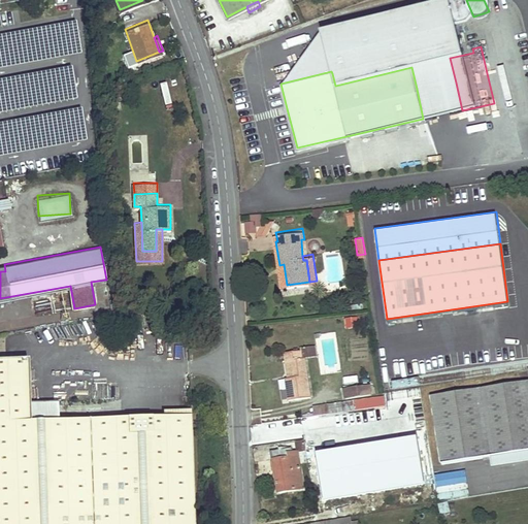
[(316,353),(315,341),(300,344),(300,347),(302,355),(304,355),(316,353)]
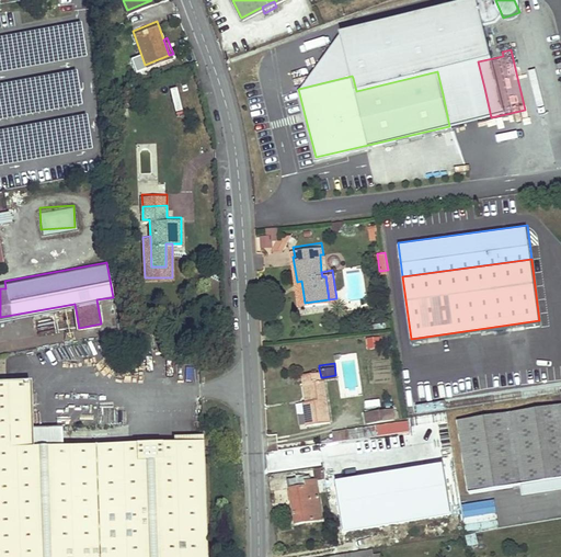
[(307,422),(330,419),(323,377),(321,377),(319,368),(301,371),(304,379),(307,379),(309,398),(306,398),(304,399),(307,422)]
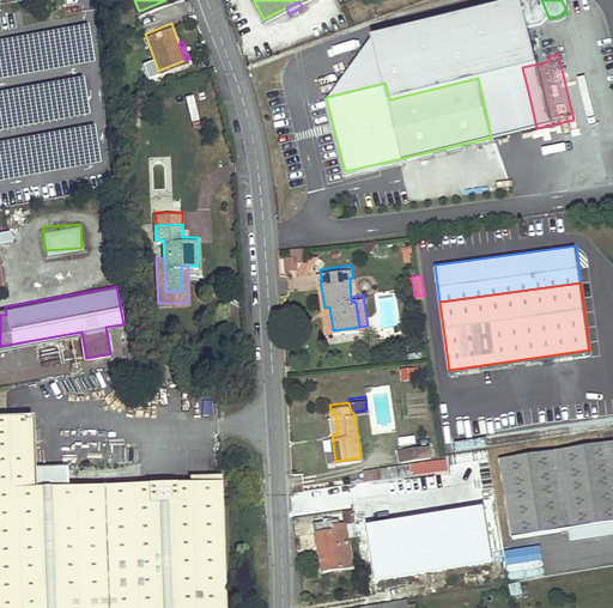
[(31,414),(0,414),(0,607),(36,607),(32,485),(31,414)]
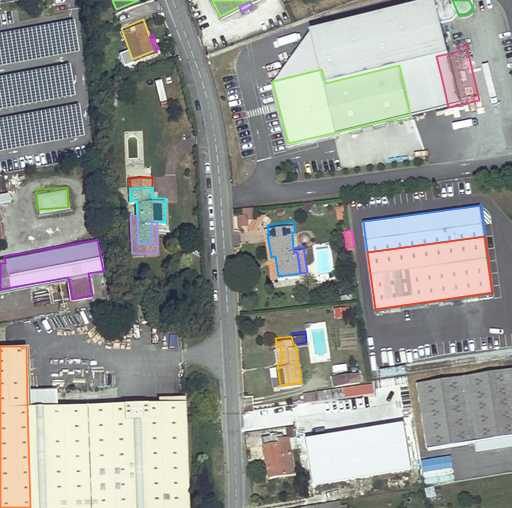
[(511,366),(418,382),(428,447),(477,439),(511,433),(511,366)]
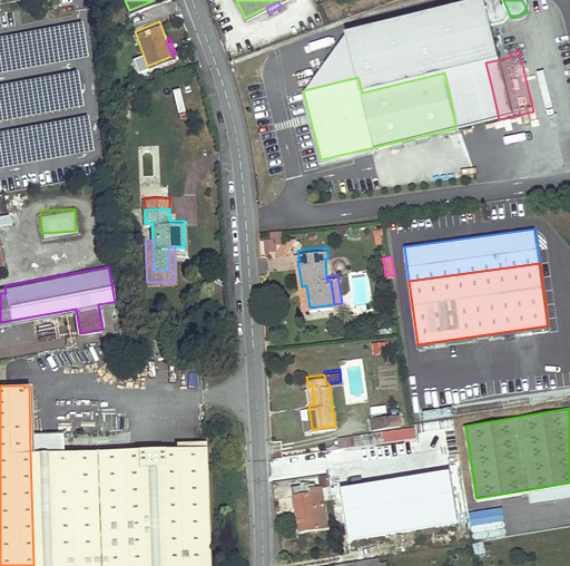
[(401,422),(399,411),(371,416),(373,427),(401,422)]
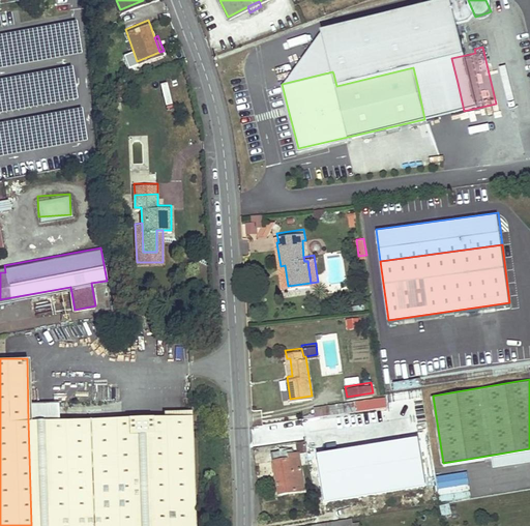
[(351,409),(350,401),(343,402),(343,403),(332,404),(332,410),(344,408),(344,410),(351,409)]
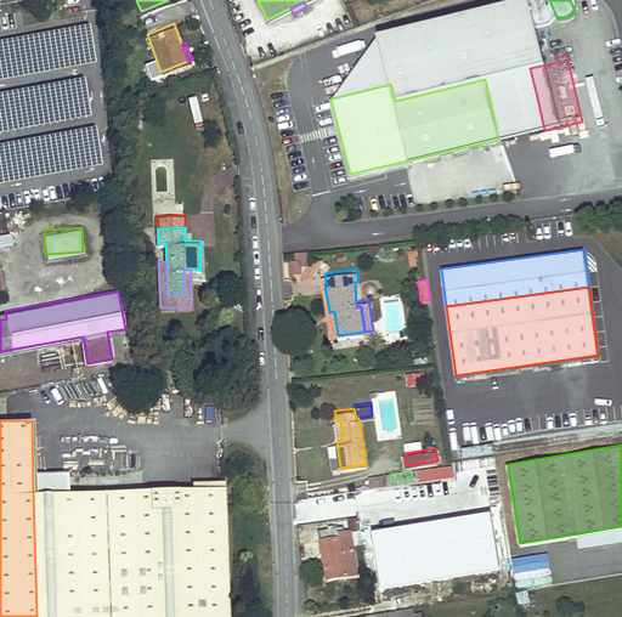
[(380,484),(379,473),(368,475),(369,486),(380,484)]
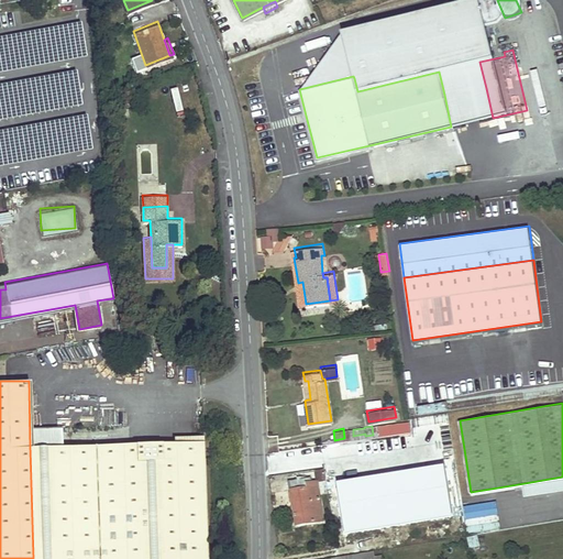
[(207,558),(202,440),(162,441),(164,558),(207,558)]
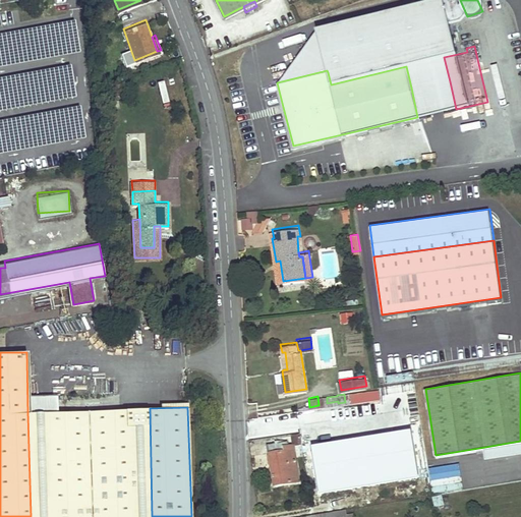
[(152,516),(150,408),(127,409),(130,516),(152,516)]
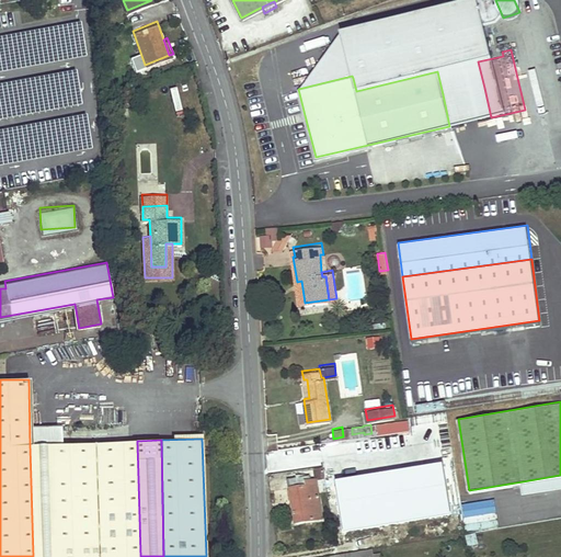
[(132,441),(53,443),(57,556),(135,556),(135,527),(132,441)]
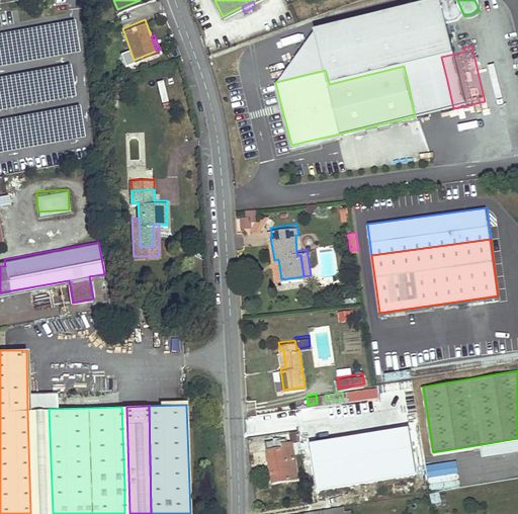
[(53,513),(49,409),(27,410),(30,513),(53,513)]
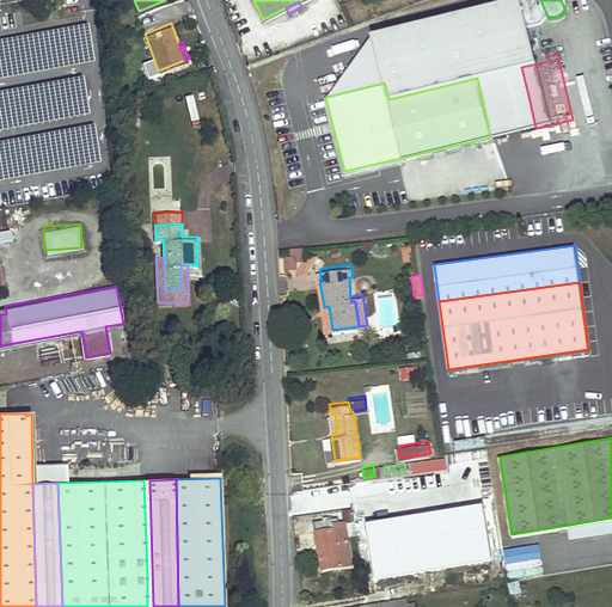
[(447,498),(447,488),(436,489),(438,500),(447,498)]
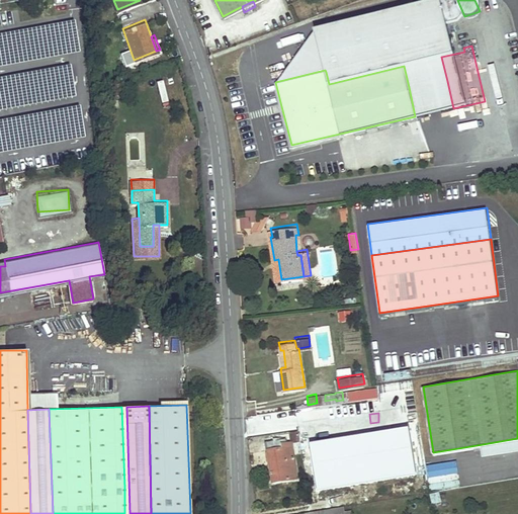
[(299,429),(289,429),(289,439),(299,439),(299,429)]
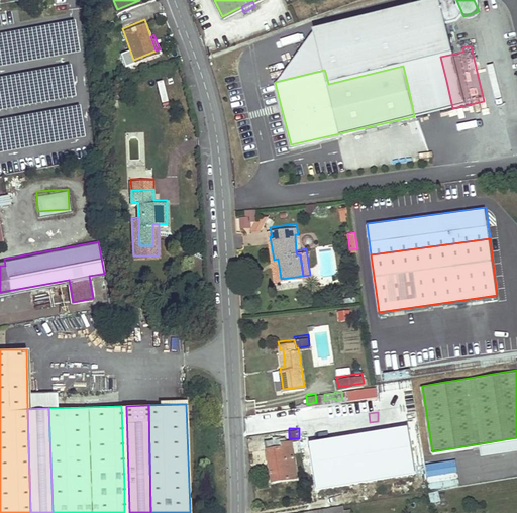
[(297,475),(292,440),(287,441),(285,433),(276,435),(277,437),(267,438),(272,479),(297,475)]
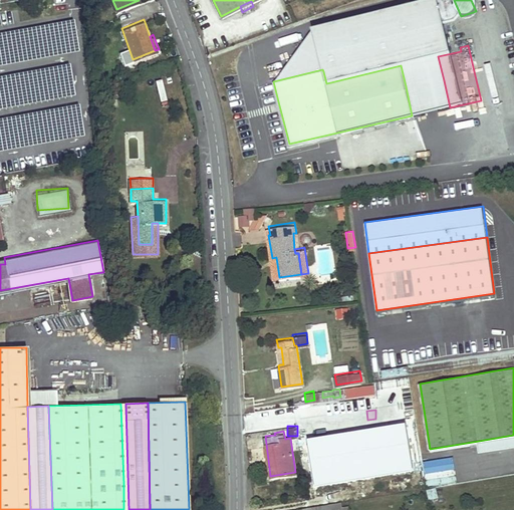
[(513,435),(479,441),(480,451),(513,445),(513,435)]
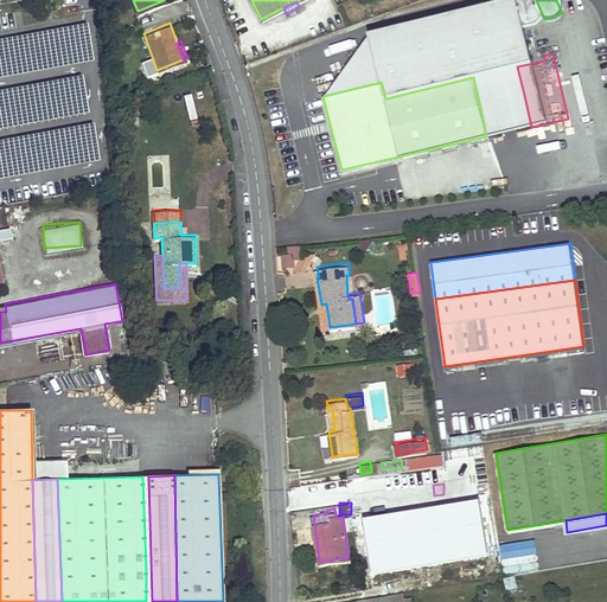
[(502,570),(538,568),(536,539),(500,540),(502,570)]
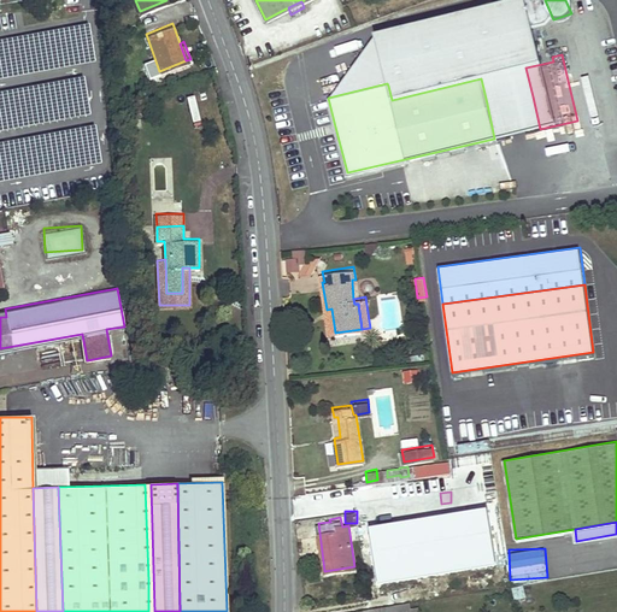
[(522,582),(511,586),(515,599),(527,596),(522,582)]
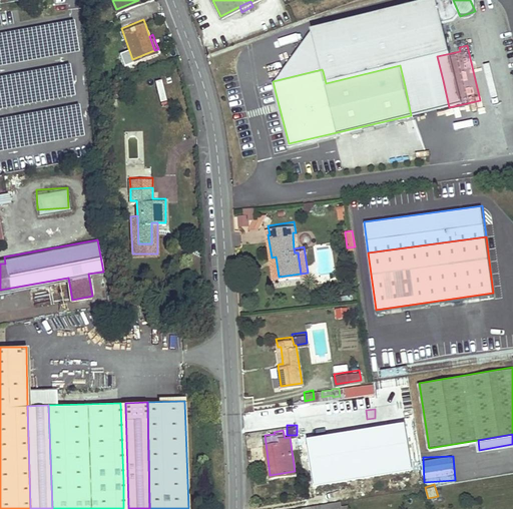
[(342,503),(341,498),(321,501),(322,508),(337,508),(342,508),(343,507),(349,506),(348,502),(342,503)]
